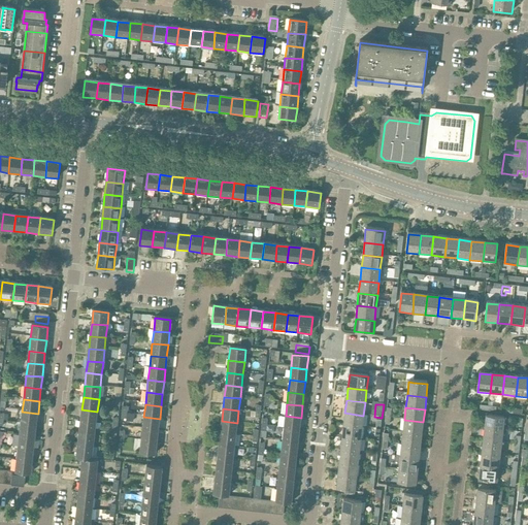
[(96,424),(97,412),(81,409),(80,422),(96,424)]
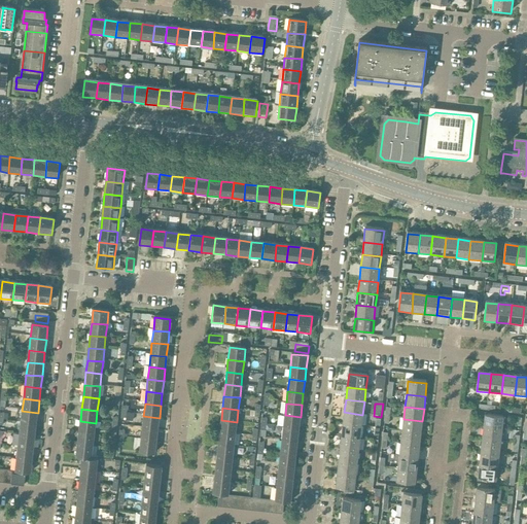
[(36,425),(38,413),(22,411),(21,423),(36,425)]
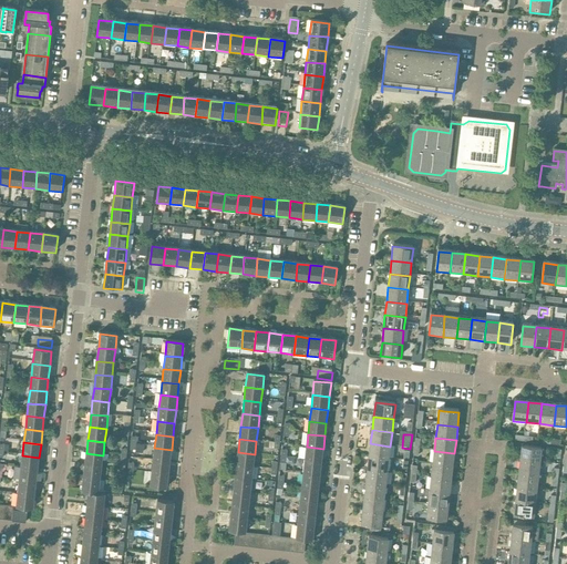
[(389,460),(390,447),(370,443),(369,458),(389,460)]
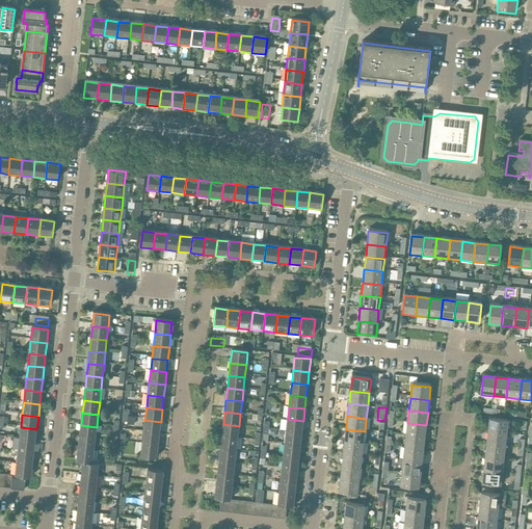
[(288,419),(286,431),(301,433),(303,421),(288,419)]
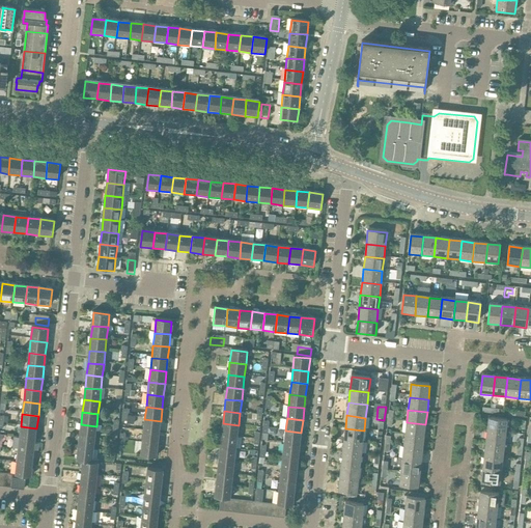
[(159,434),(161,421),(144,419),(143,432),(159,434)]
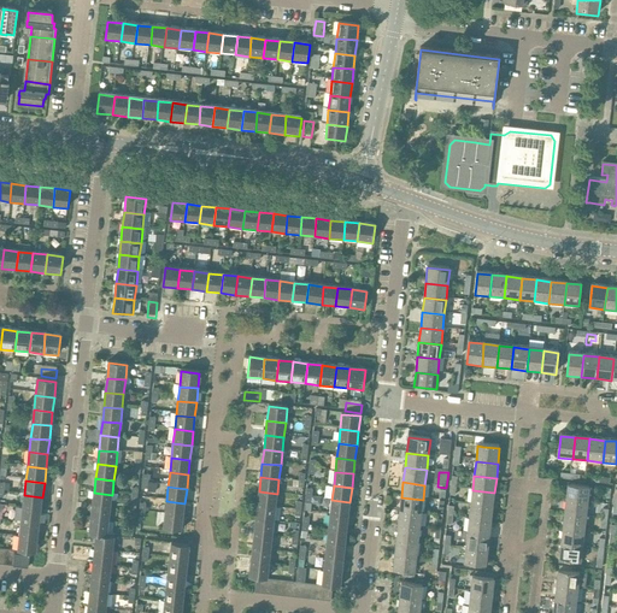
[(566,501),(588,504),(589,489),(568,487),(566,501)]
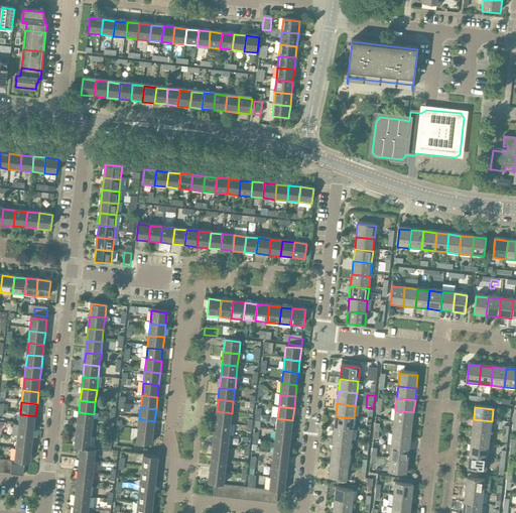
[(395,410),(394,423),(412,425),(413,412),(395,410)]
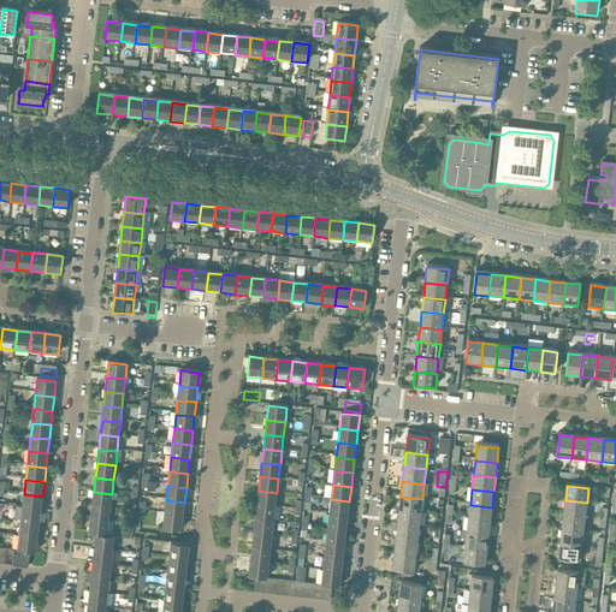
[(276,507),(277,493),(259,491),(256,505),(276,507)]
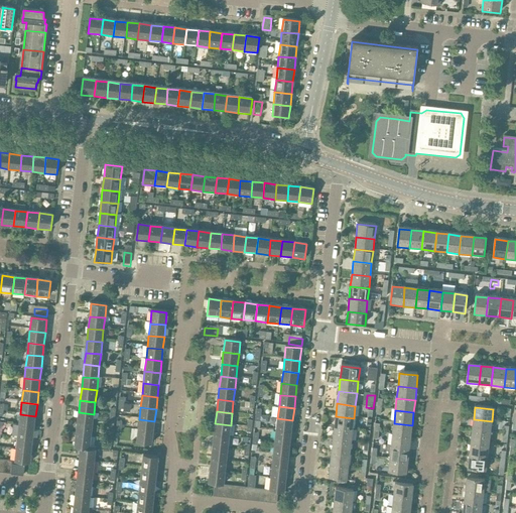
[(93,425),(94,414),(79,412),(78,424),(93,425)]
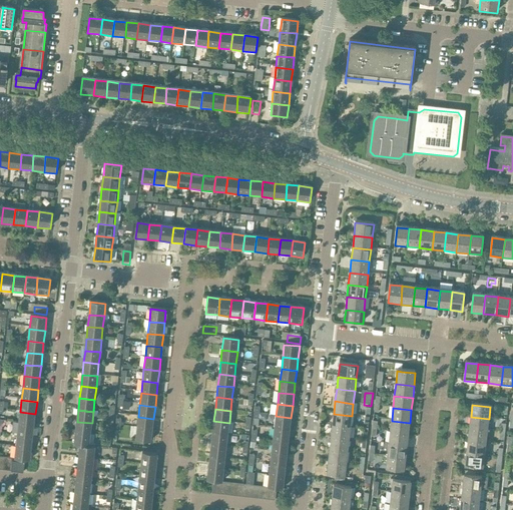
[(34,426),(35,414),(20,412),(19,424),(34,426)]
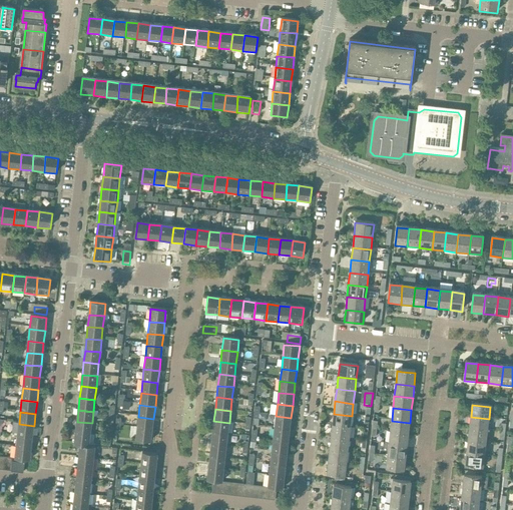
[(351,428),(352,416),(334,414),(333,426),(351,428)]
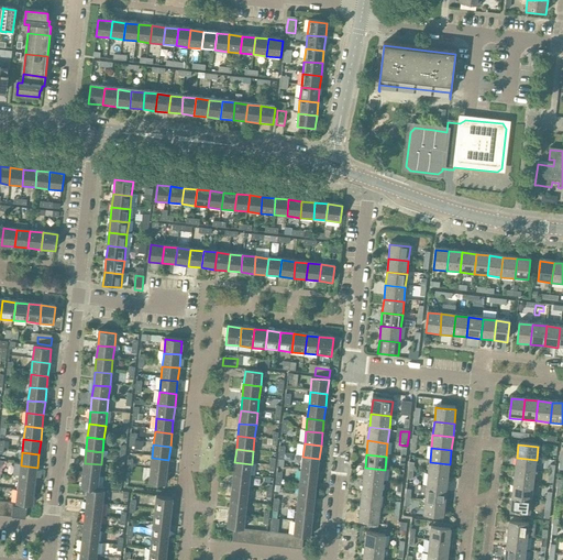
[(302,457),(301,470),(318,472),(319,459),(302,457)]
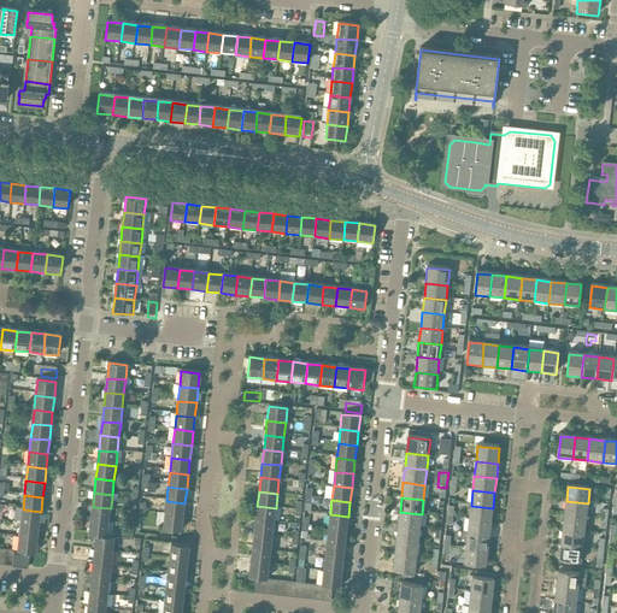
[(183,518),(184,504),(166,501),(165,516),(183,518)]
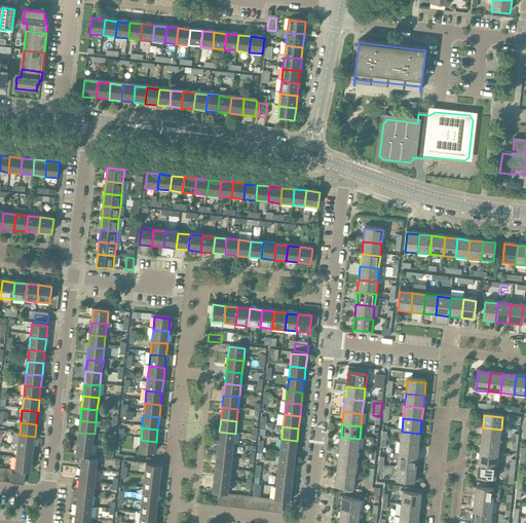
[(483,427),(481,441),(499,443),(501,430),(483,427)]
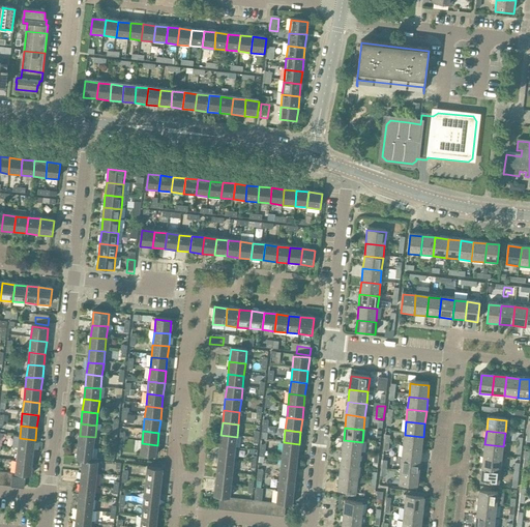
[(235,449),(237,437),(221,435),(219,447),(235,449)]
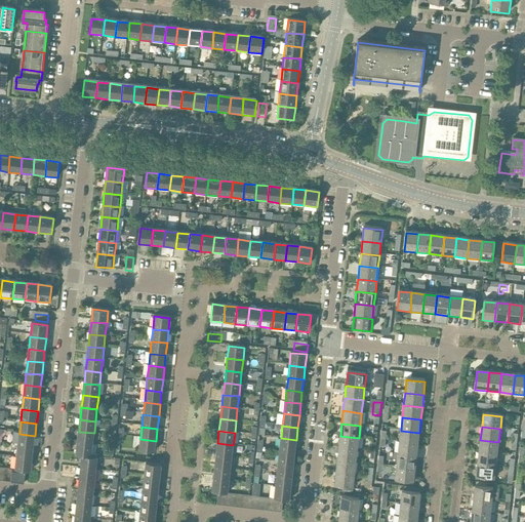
[(401,431),(399,443),(417,445),(419,433),(401,431)]
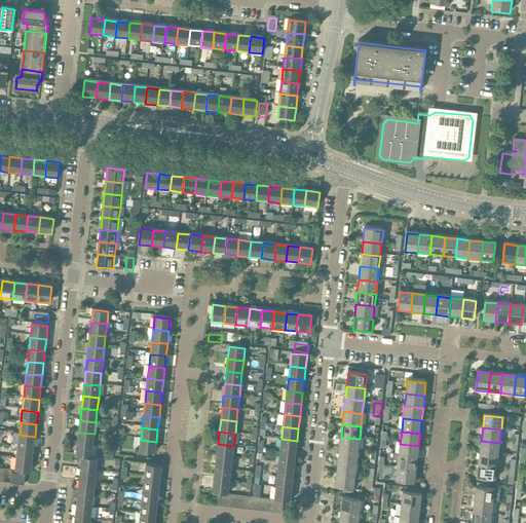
[(92,446),(95,434),(79,433),(77,445),(92,446)]
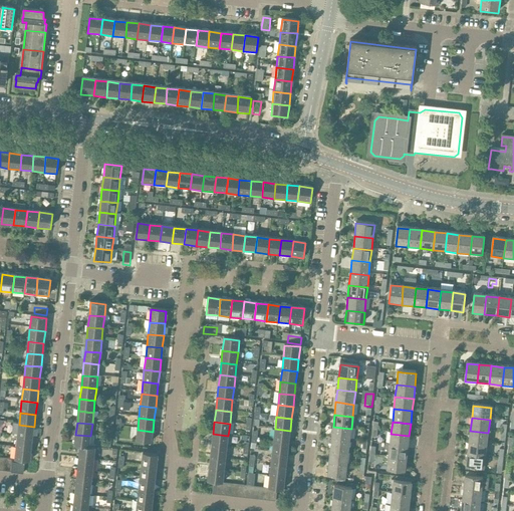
[(33,438),(34,427),(19,425),(17,436),(33,438)]
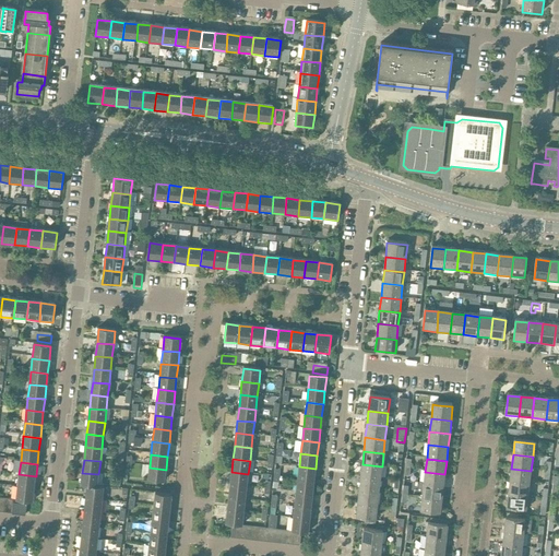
[(380,481),(382,466),(363,464),(360,478),(380,481)]
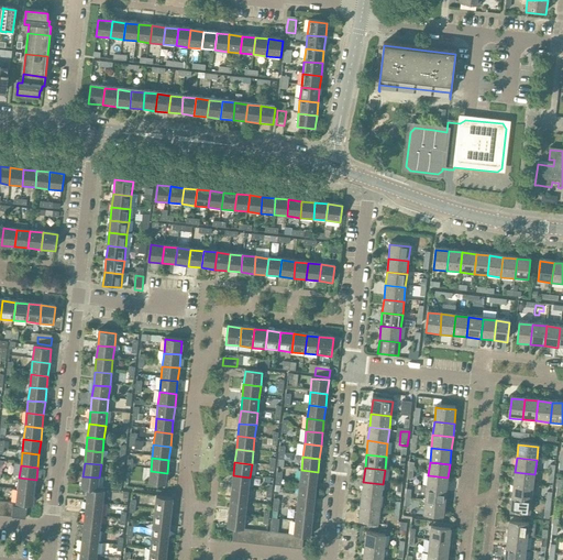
[(301,470),(300,483),(317,485),(318,472),(301,470)]
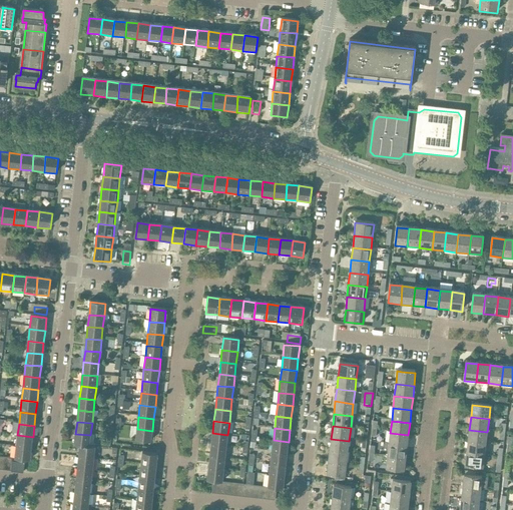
[(152,431),(137,429),(135,441),(151,443),(152,431)]
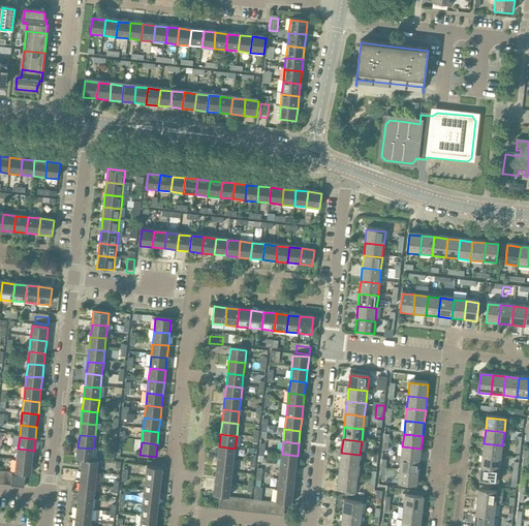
[(484,443),(483,456),(501,458),(502,445),(484,443)]
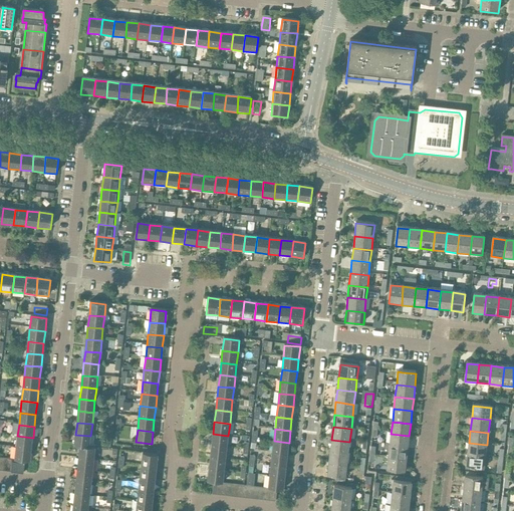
[(227,448),(228,436),(213,434),(212,446),(227,448)]
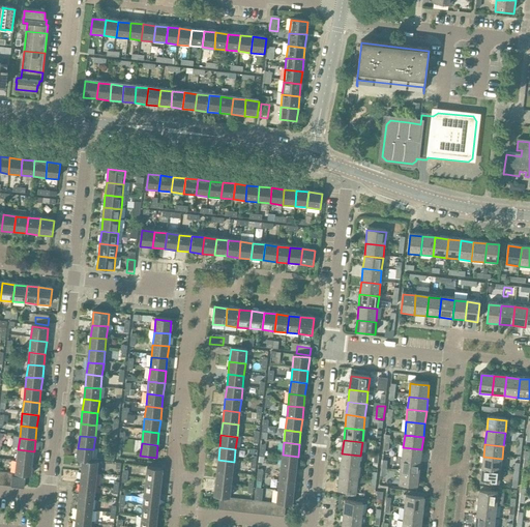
[(403,447),(402,460),(420,462),(421,449),(403,447)]
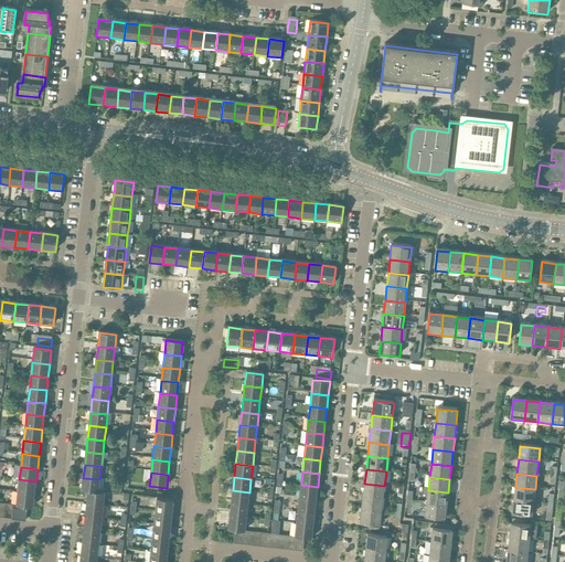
[(83,478),(82,491),(105,494),(98,492),(99,479),(83,478)]
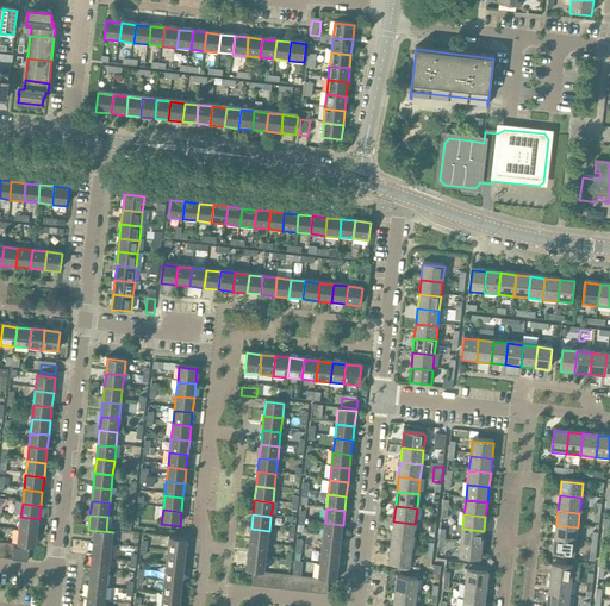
[(37,533),(39,519),(20,517),(19,531),(37,533)]
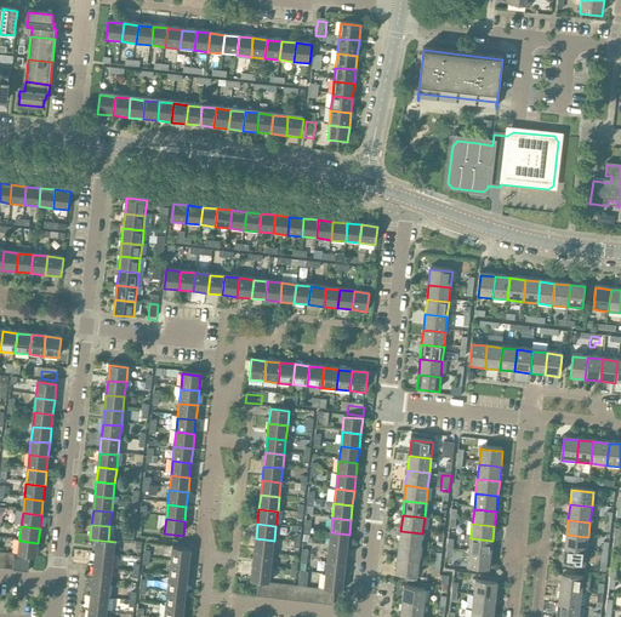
[(421,548),(422,533),(400,531),(399,546),(421,548)]
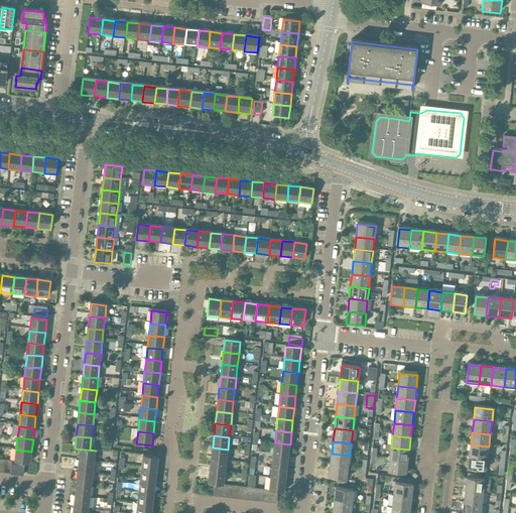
[(275,442),(273,455),(288,456),(290,444),(275,442)]
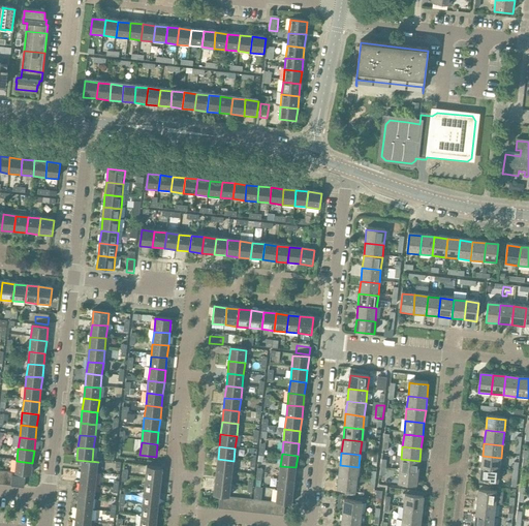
[(499,470),(501,458),(483,456),(480,468),(499,470)]
